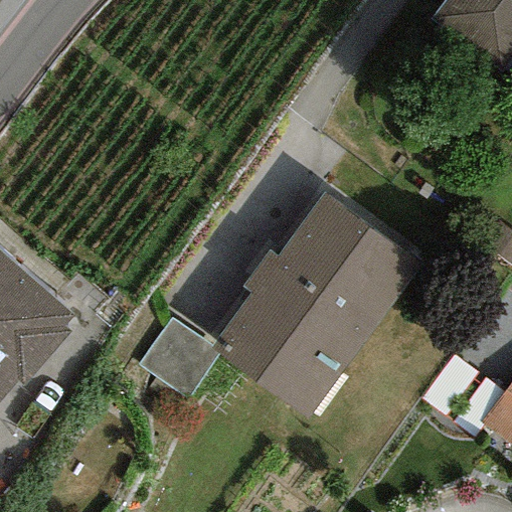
[(444,0),(435,12),(504,64),(511,53),(511,0),(444,0)]
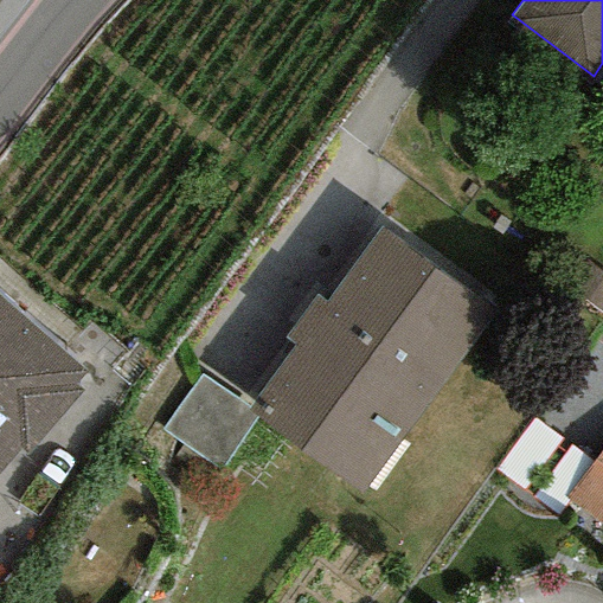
[(383,224),(327,299),(318,292),(286,335),(295,342),(250,404),(248,406),(258,414),(361,489),(495,306),(383,224)]
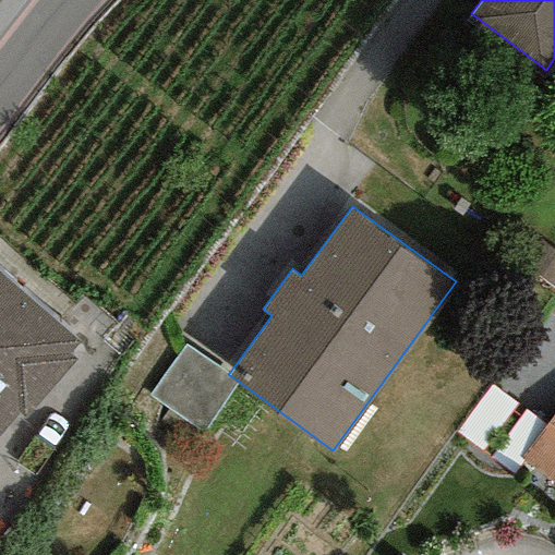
[(70,350),(80,340),(0,270),(0,434),(29,401),(35,406),(79,357),(70,350)]
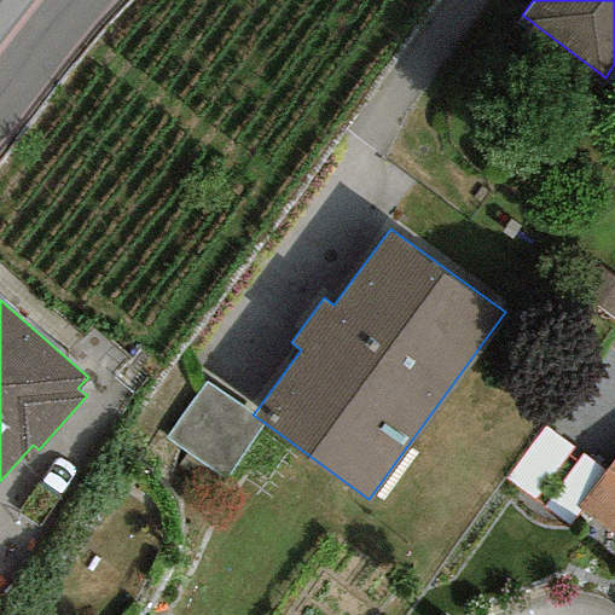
[(227,477),(264,422),(253,415),(255,412),(208,381),(168,436),(227,477)]
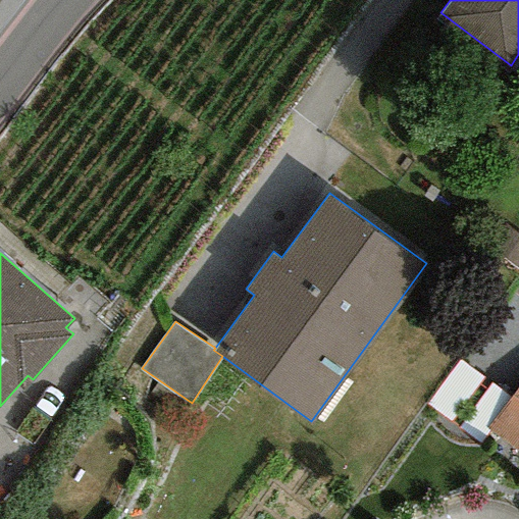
[(518,387),(490,428),(518,448),(518,387)]
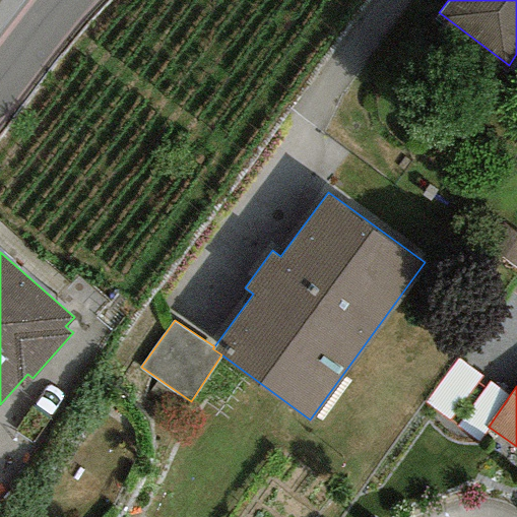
All buildings are outlined.
